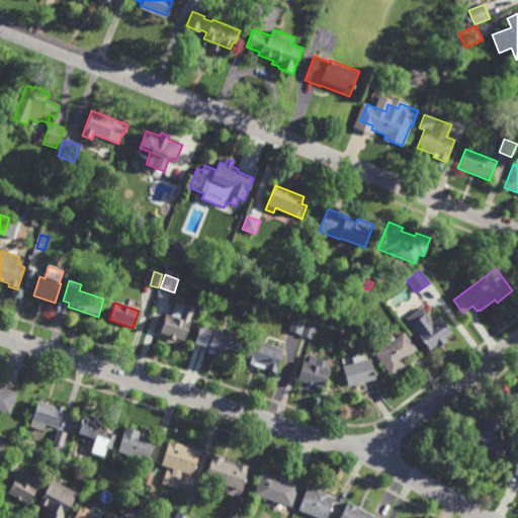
[(184,307),(185,305),(195,308),(184,342),(176,340),(175,341),(168,338),(168,337),(159,334),(165,315),(171,317),(176,304),(184,307)]
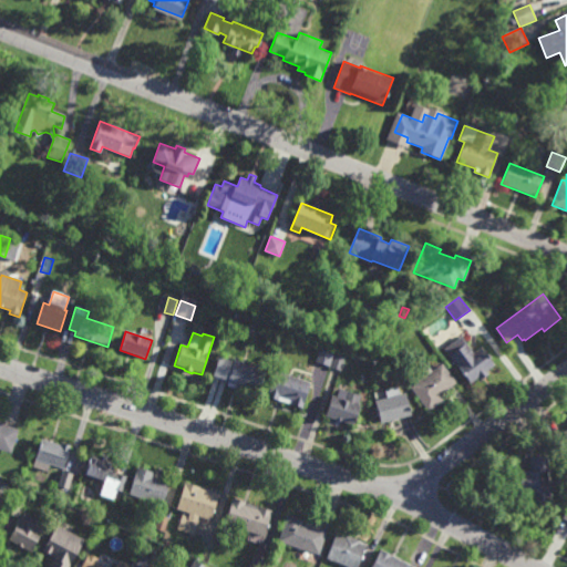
[(465,344),(466,343),(474,353),(481,348),(494,366),(486,371),(488,374),(480,381),(477,378),(470,384),(449,356),(450,354),(446,349),(461,338),(465,344)]
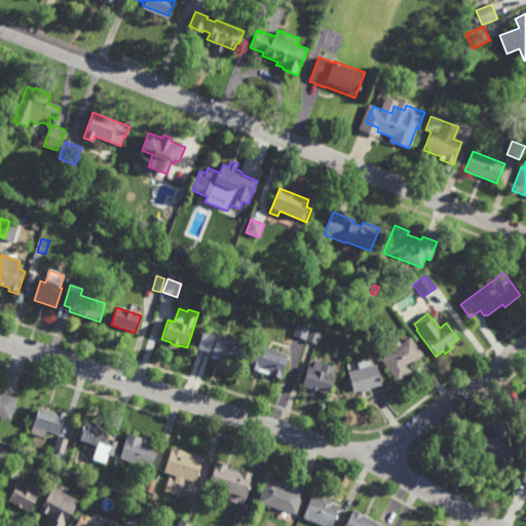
[(306,341),(294,338),(298,323),(310,326),(306,341)]
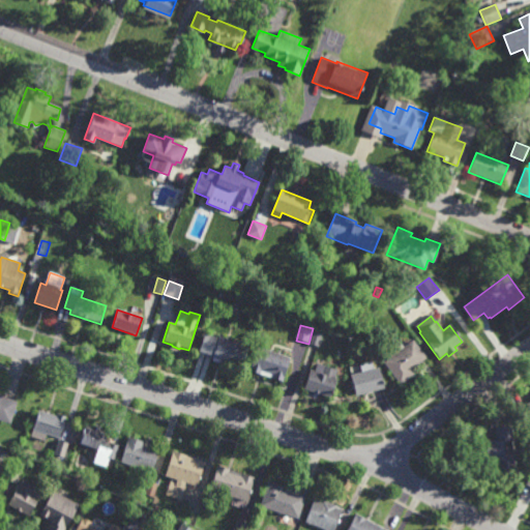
[(320,346),(311,344),(314,330),(323,332),(320,346)]
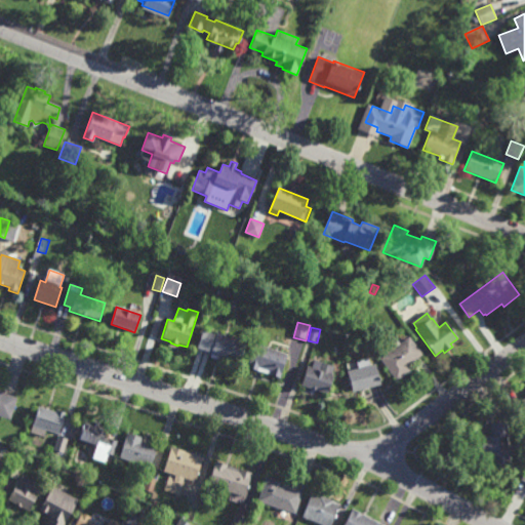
[(216,335),(217,333),(246,344),(239,365),(220,359),(220,362),(210,358),(212,353),(198,348),(203,331),(216,335)]
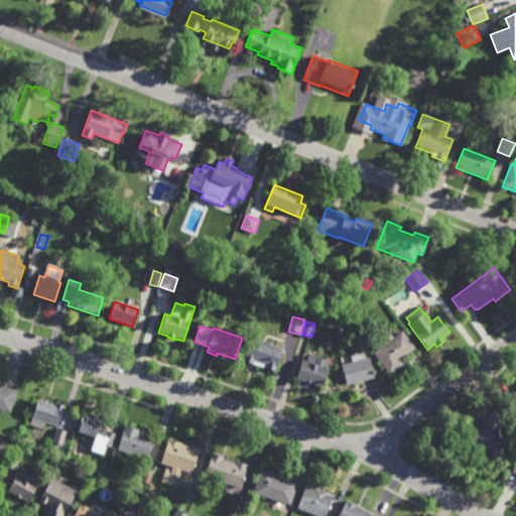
[(415,349),(399,360),(402,365),(390,374),(375,353),(381,348),(379,344),(391,335),(393,338),(402,332),(415,349)]
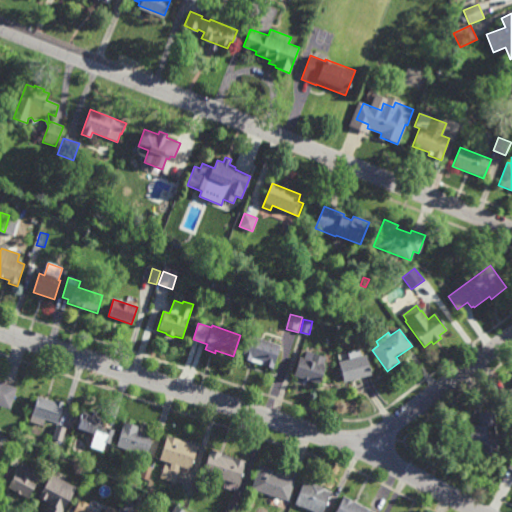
[(273,370),(242,360),(249,336),(281,347),(273,370)]
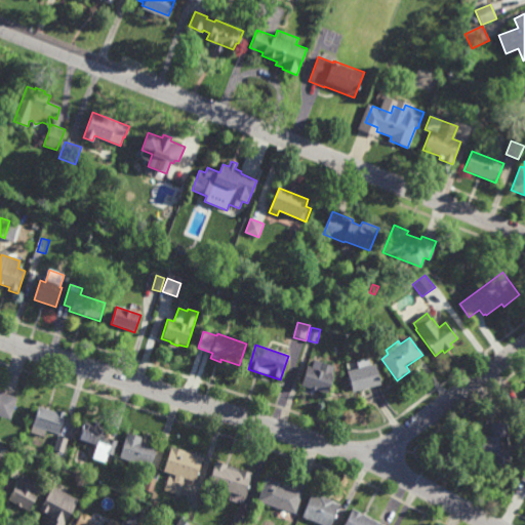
[(354,393),(349,372),(359,370),(357,362),(369,359),(371,366),(376,365),(381,386),(354,393)]
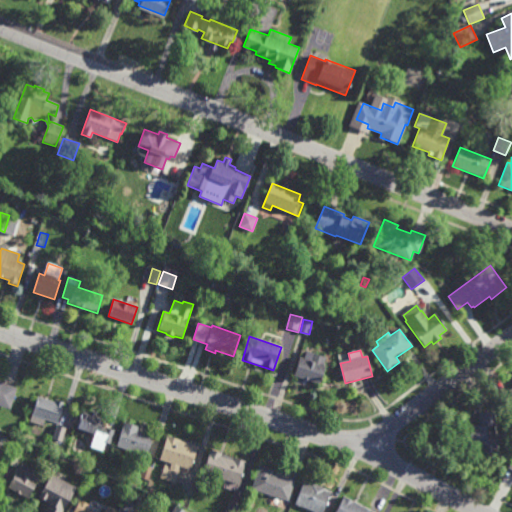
[(324,366),(326,366),(320,386),(294,377),(300,357),(305,359),(307,352),(326,358),(324,366)]
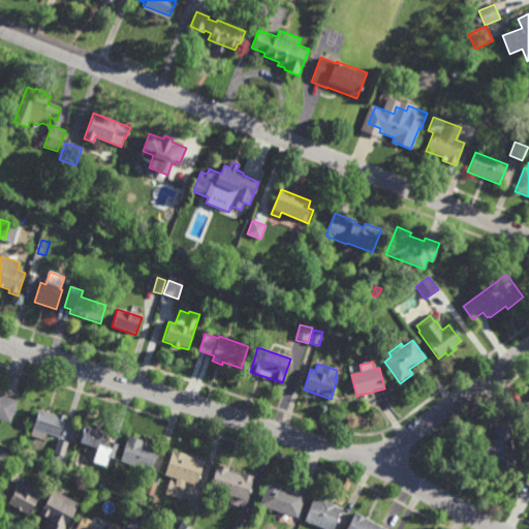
[(0,396),(18,402),(10,424),(0,419),(0,396)]
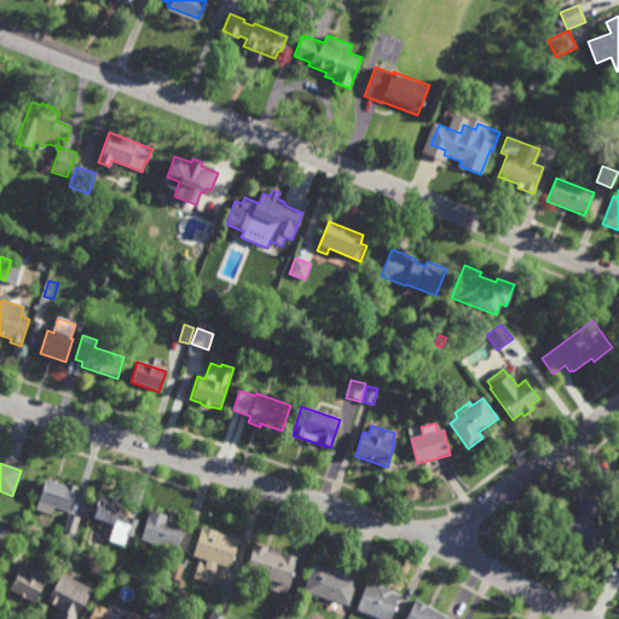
[(68,487),(68,486),(76,489),(75,493),(76,495),(70,514),(55,509),(53,516),(36,512),(46,481),(68,487)]
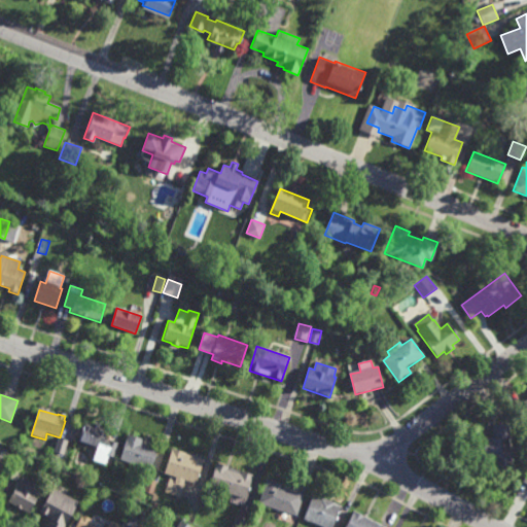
[(92,426),(93,424),(100,426),(99,428),(107,431),(104,441),(109,443),(109,442),(117,444),(113,458),(99,454),(100,450),(77,444),(82,424),(92,426)]
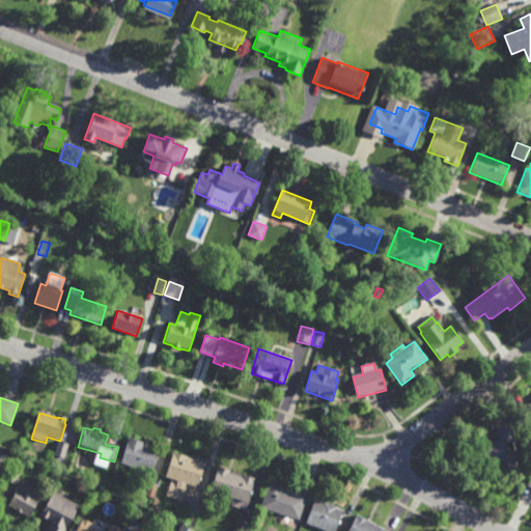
[(514,451),(519,451),(520,458),(515,459),(516,474),(500,475),(499,464),(487,464),(486,442),(498,442),(497,428),(512,427),(514,451)]
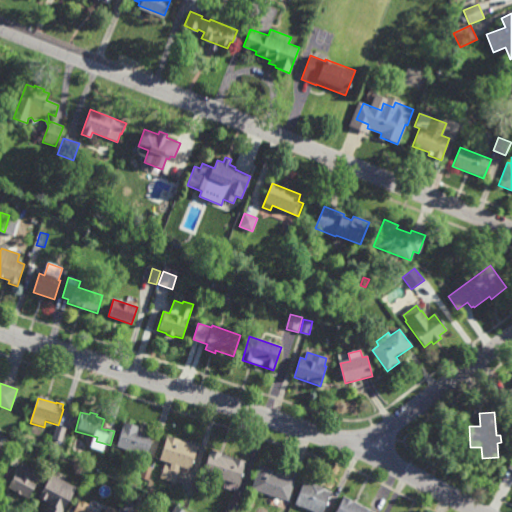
[(147,457),(116,448),(124,423),(139,428),(138,433),(153,437),(147,457)]
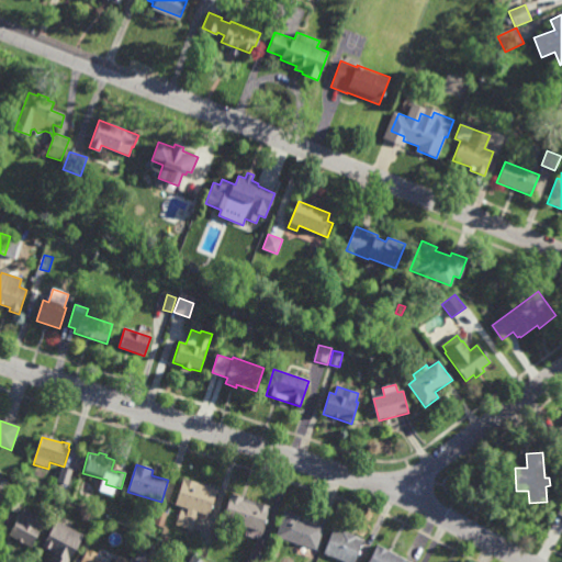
[(67,486),(59,483),(64,469),(72,471),(67,486)]
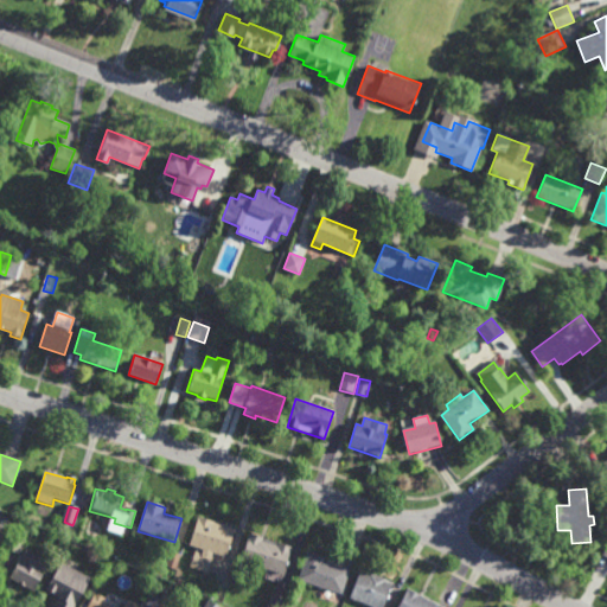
[(6,535),(0,531),(0,525),(5,517),(13,521),(6,535)]
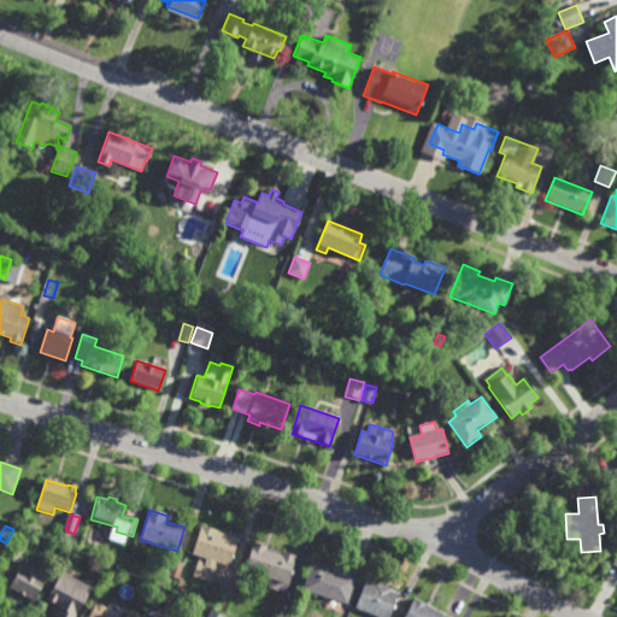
[(229,568),(217,564),(211,583),(193,579),(198,562),(203,563),(204,559),(193,556),(201,526),(218,532),(218,533),(239,539),(229,568)]
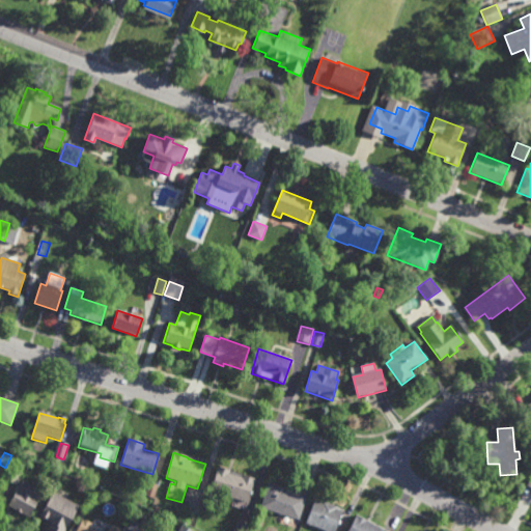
[(17,486),(4,479),(15,460),(27,467),(17,486)]
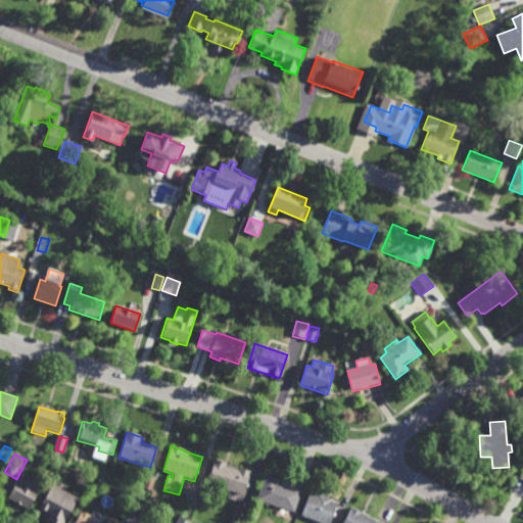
[(244,496),(208,484),(216,461),(251,473),(244,496)]
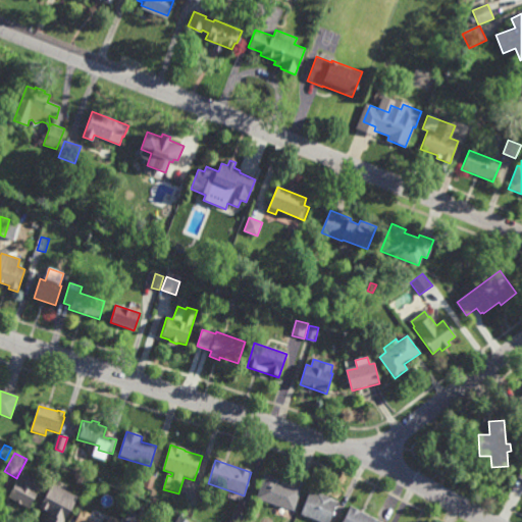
[(30,510),(22,506),(21,507),(15,504),(16,503),(8,499),(22,474),(42,485),(37,494),(38,496),(30,510)]
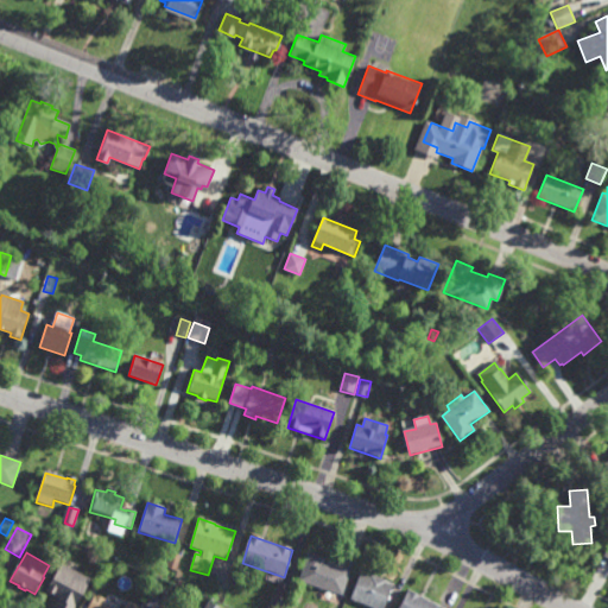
[(176,572),(166,569),(171,552),(182,556),(176,572)]
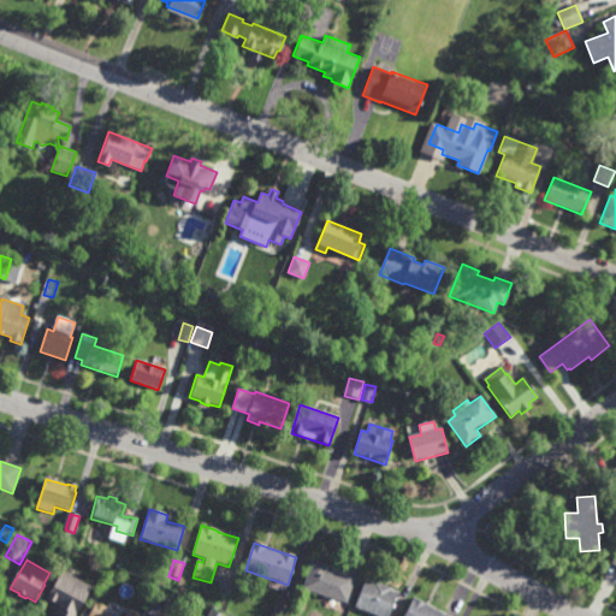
[(348,604),(303,591),(313,560),(331,566),(329,570),(355,579),(348,604)]
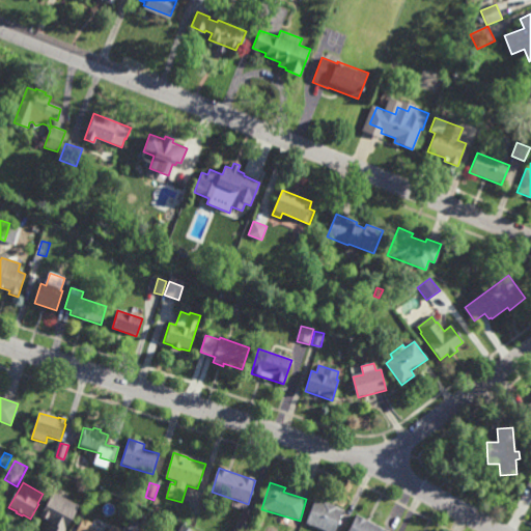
[(50,530),(49,530),(52,525),(40,519),(54,495),(78,508),(65,530),(50,530)]
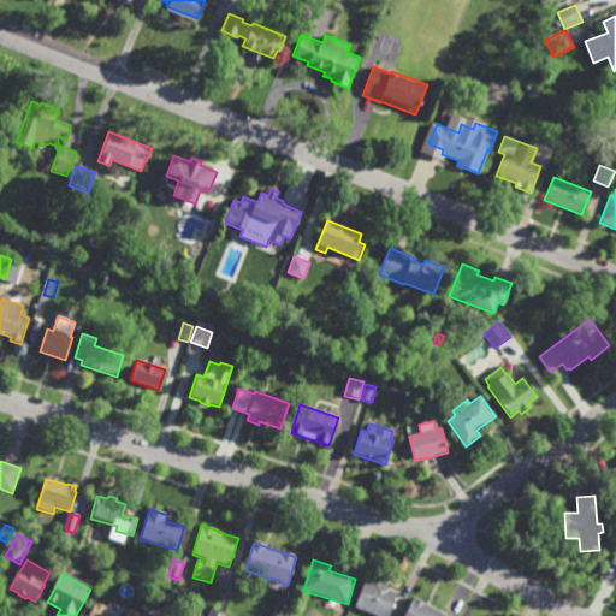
[(374,585),(375,582),(400,592),(389,615),(375,615),(355,608),(366,581),(374,585)]
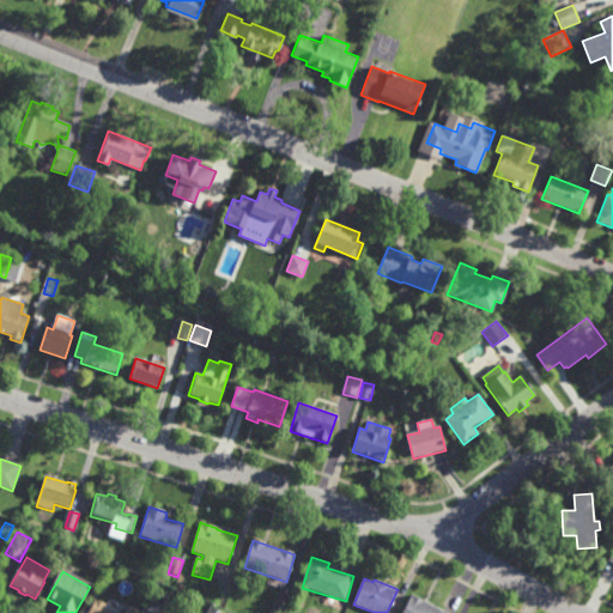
[(402,612),(412,595),(447,612),(402,612)]
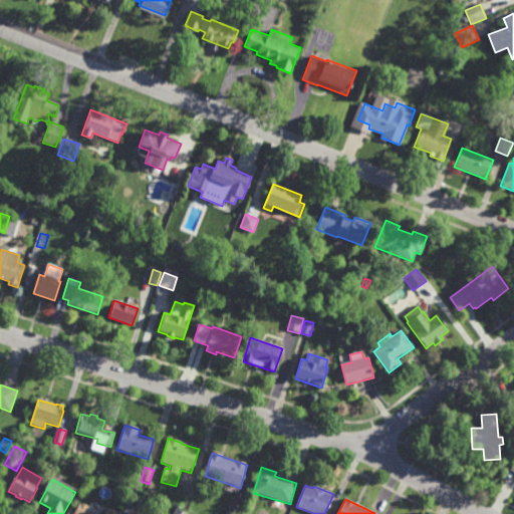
[(137,513),(127,513),(123,512),(129,501),(141,507),(137,513)]
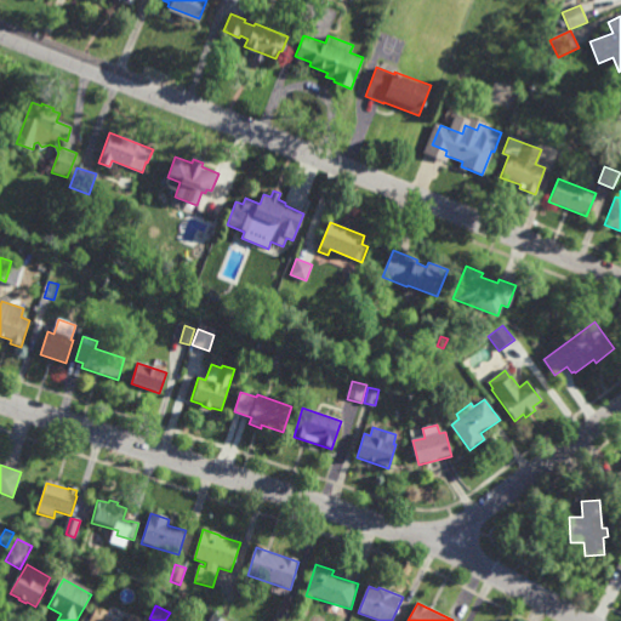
[(90,620),(97,608),(107,613),(104,617),(110,620),(90,620)]
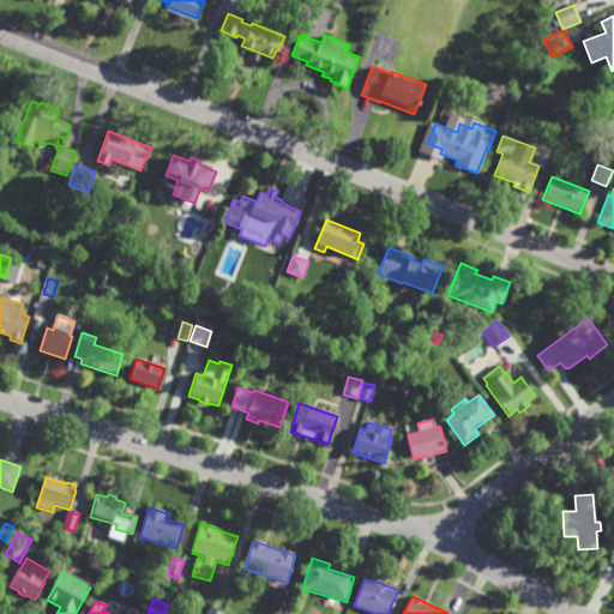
[(288,613),(271,613),(275,603),(290,608),(288,613)]
